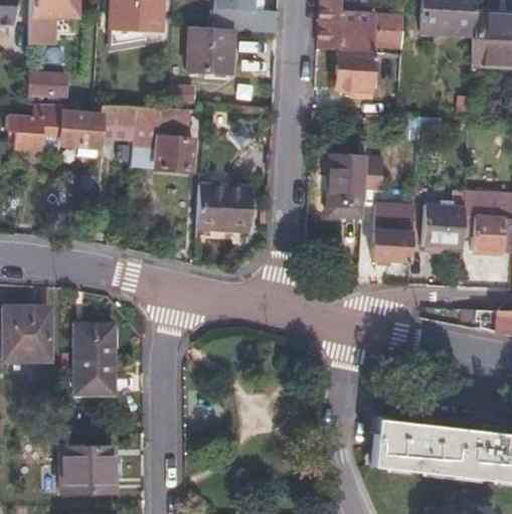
[(0,0),(0,30),(16,31),(17,0),(0,0)]
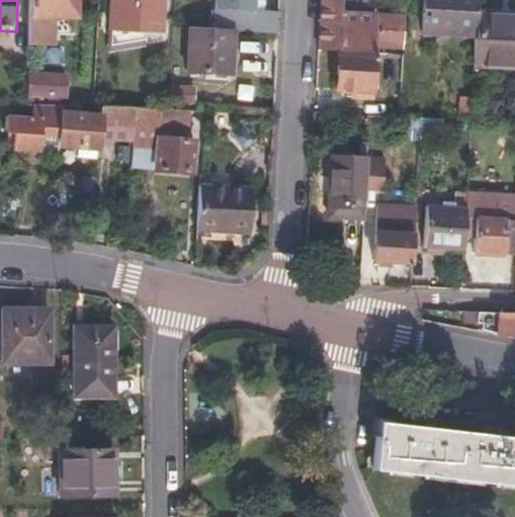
[(28,0),(29,13),(73,14),(73,0),(28,0)]
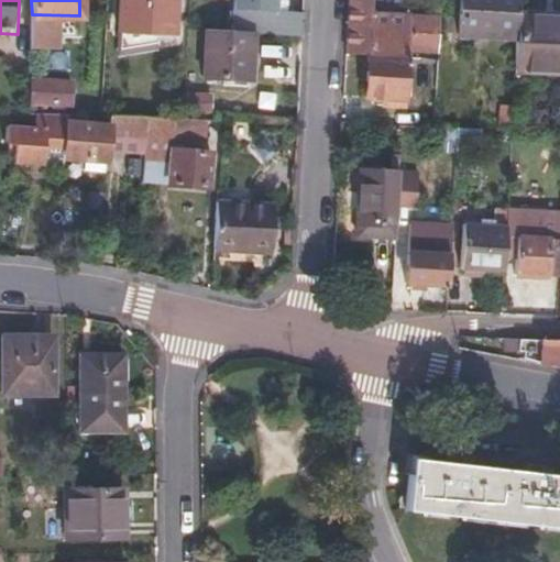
[(123,0),(122,30),(176,32),(177,0),(123,0)]
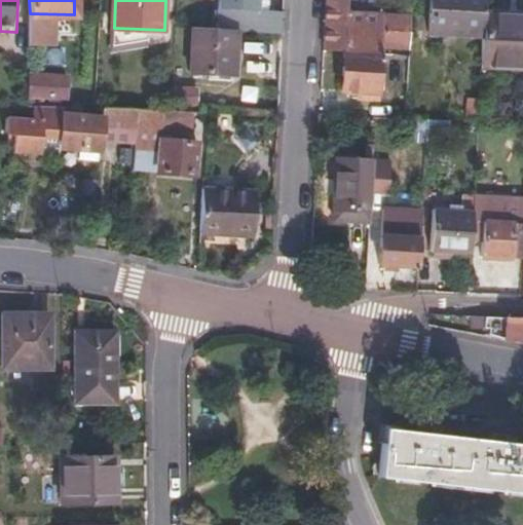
[(221,0),(220,30),(240,31),(284,34),(286,11),(261,9),(261,0),(221,0)]
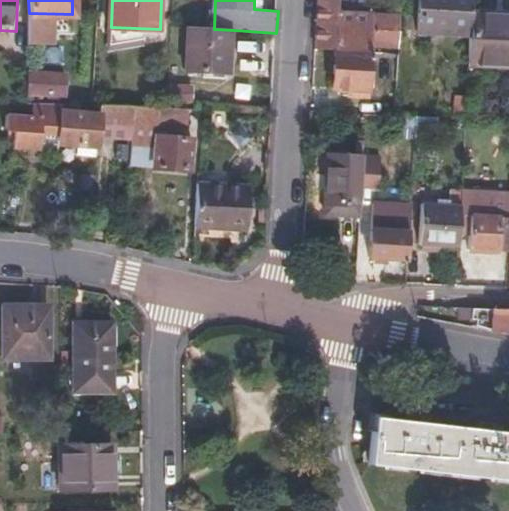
[(397,48),(399,15),(377,14),(337,11),(337,0),(317,0),(315,47),(335,49),(365,51),(366,30),(376,31),(382,31),(381,47),(397,48)]
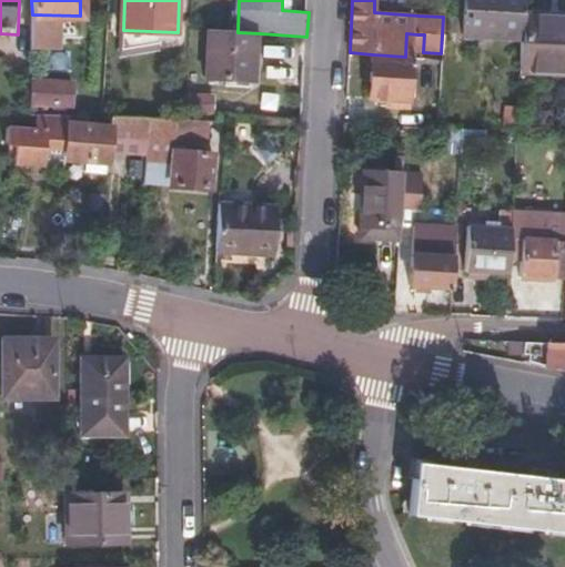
[(520,38),(521,12),(521,0),(462,0),(461,34),(520,38)]
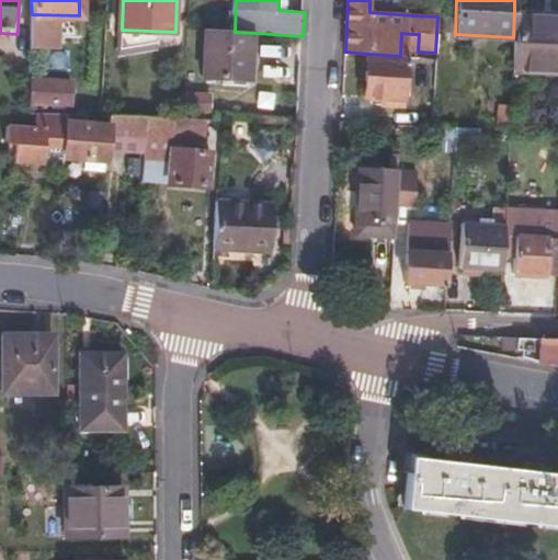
[(557,14),(514,12),(513,37),(512,66),(557,68),(557,14)]
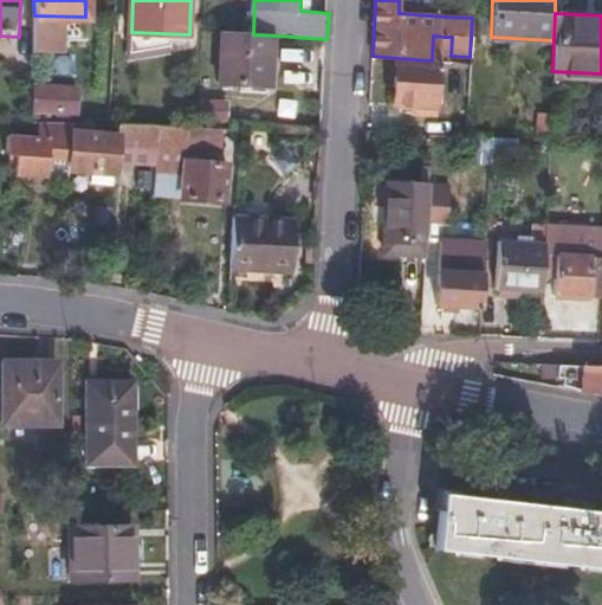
[(222,81),(273,83),(277,36),(253,34),(226,33),(222,81)]
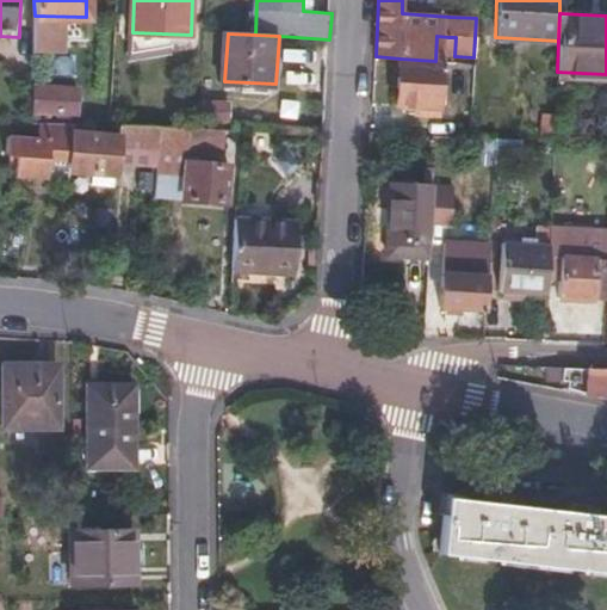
[(433,105),(435,61),(400,59),(397,105),(413,105),(433,105)]
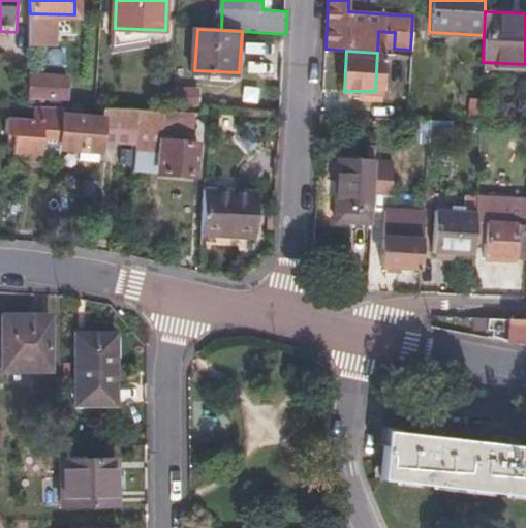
[(29,72),(28,95),(69,97),(71,74),(29,72)]
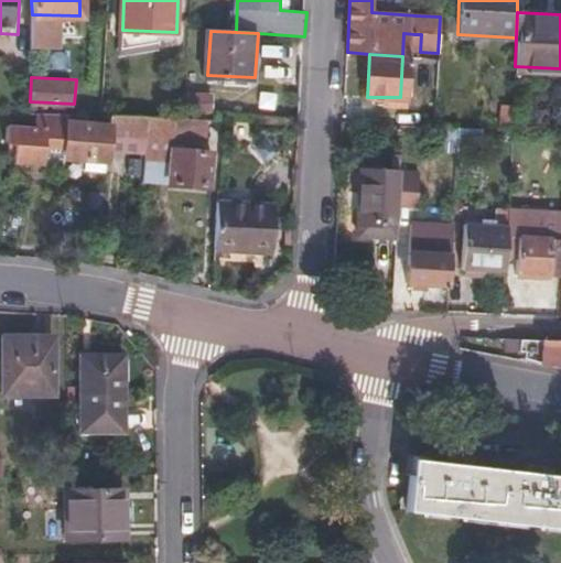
[(214,93),(192,91),(192,108),(213,109),(214,93)]
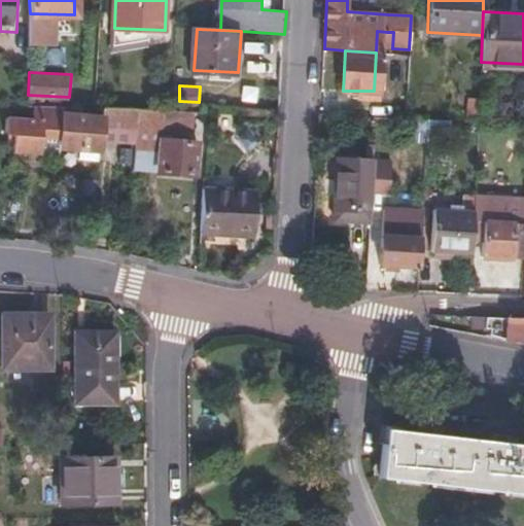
[(139,141),(141,108),(105,107),(105,118),(51,116),(51,105),(34,105),(34,118),(7,117),(6,135),(15,136),(14,155),(29,155),(62,156),(62,148),(84,149),(84,159),(103,160),(104,139),(139,141)]
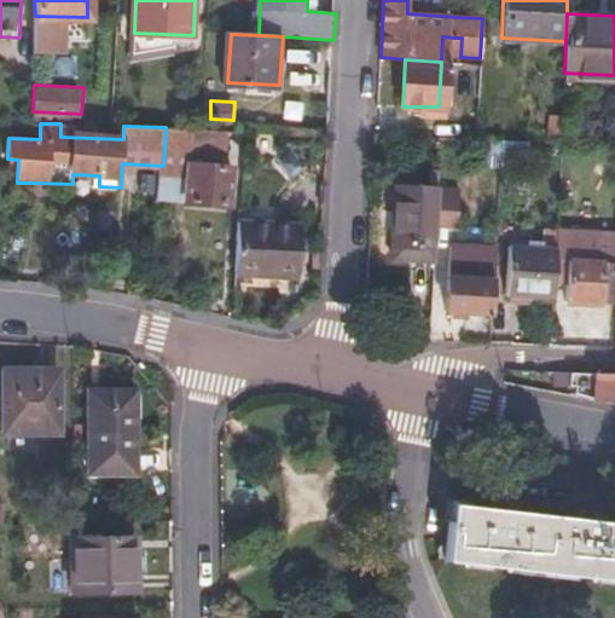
[(226,130),(206,128),(166,127),(163,166),(161,203),(237,207),(238,172),(193,171),(195,154),(226,155),(226,130)]
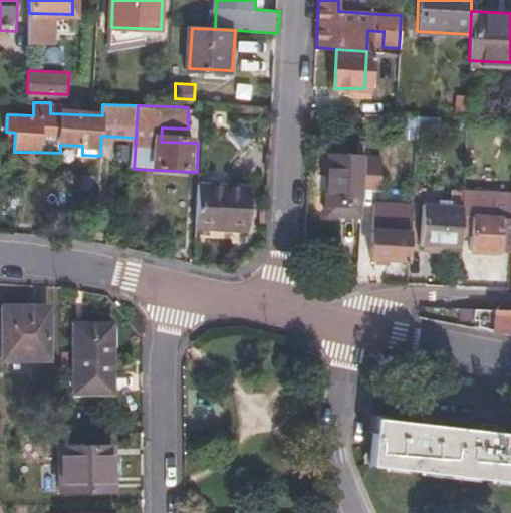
[(361,166),(360,187),(377,188),(379,159),(361,158),(361,166)]
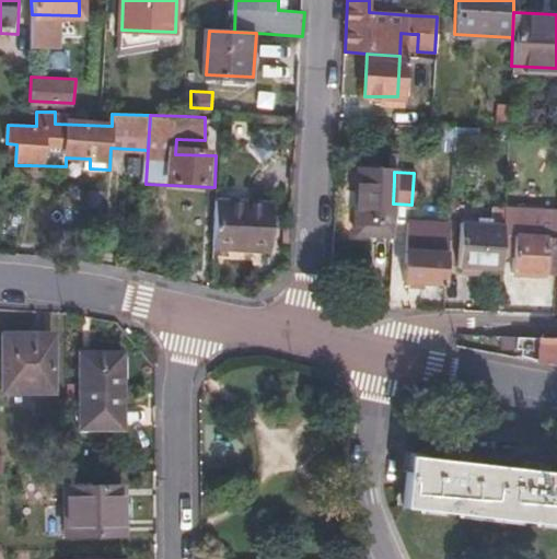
[(391,235),(393,204),(394,181),(356,178),(352,233),(352,244),(390,246),(391,235)]
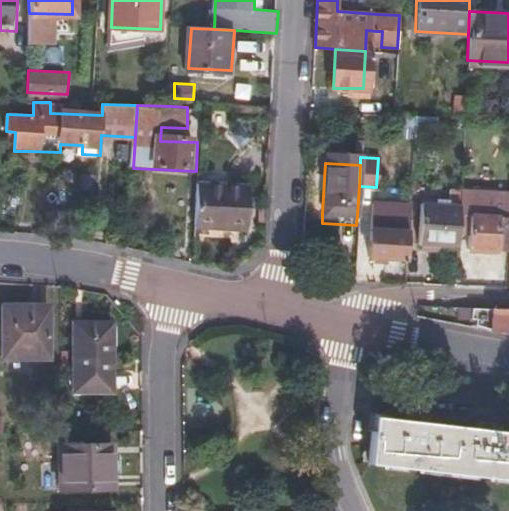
[(200,184),(198,226),(247,229),(249,185),(200,184)]
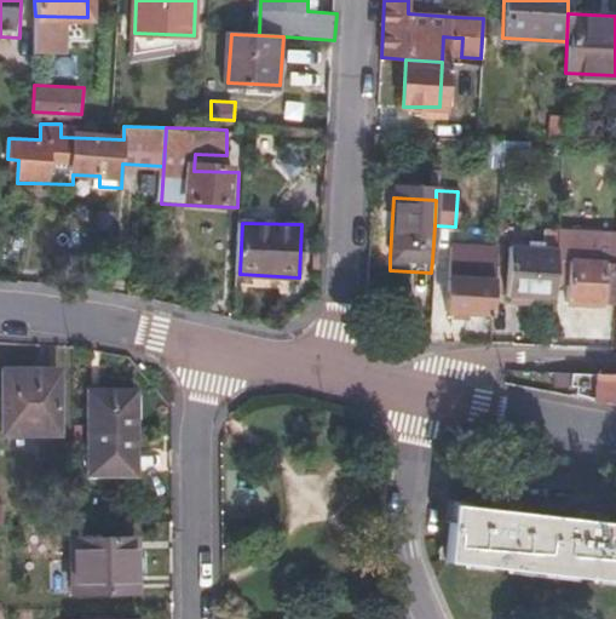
[(554,294),(558,247),(508,245),(506,293),(554,294)]
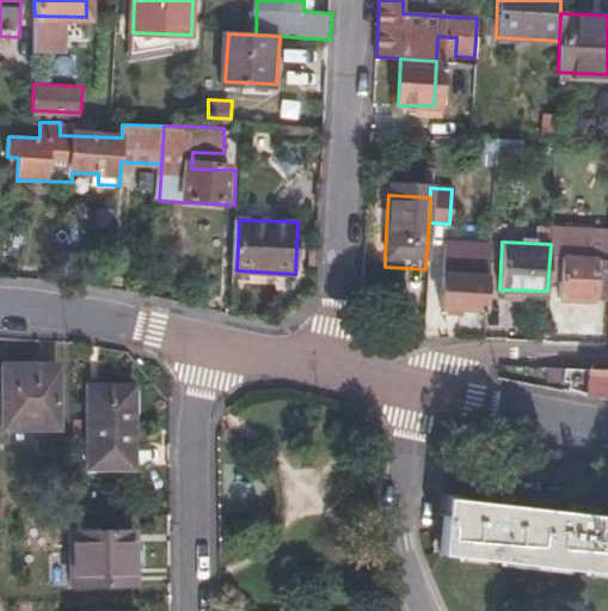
[(483,310),(486,251),(442,248),(438,307),(483,310)]
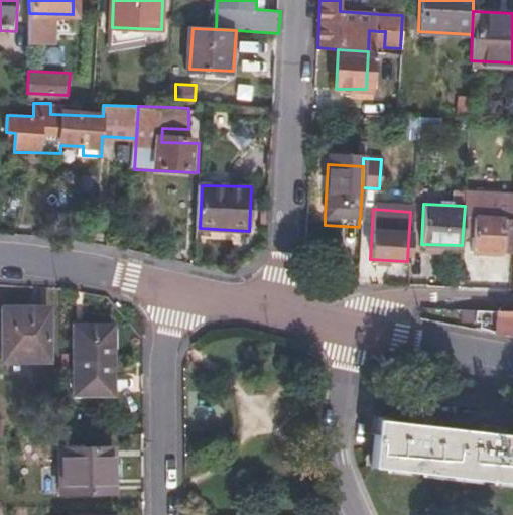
[(511,251),(512,221),(472,219),(470,249),(511,251)]
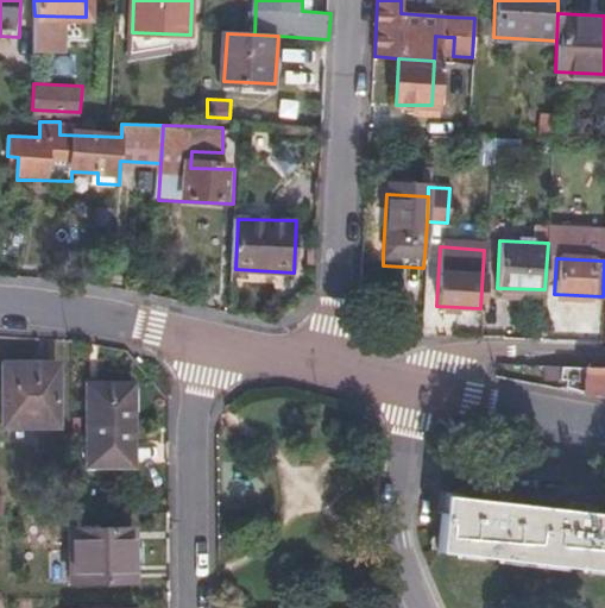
[(604,365),(599,367),(549,364),(548,375),(559,375),(559,383),(578,390),(604,390),(604,365)]
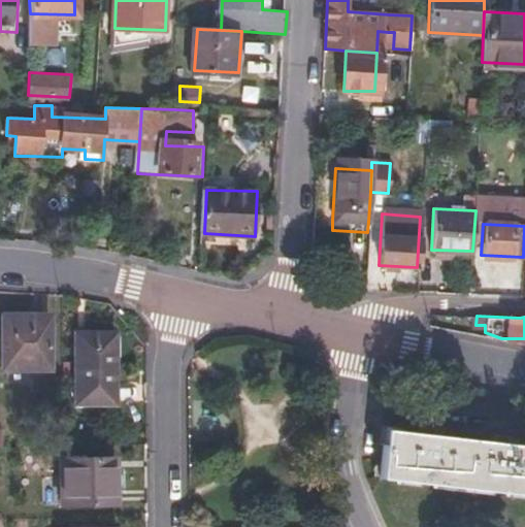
[(40,328),(40,320),(9,320),(10,373),(57,373),(56,328),(40,328)]
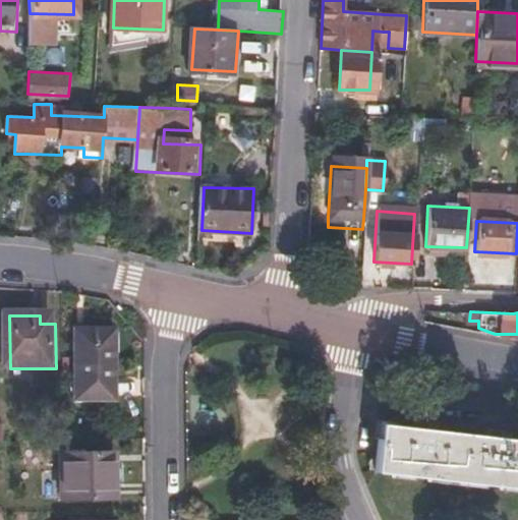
[(55,315),(40,315),(40,324),(55,324),(55,315)]
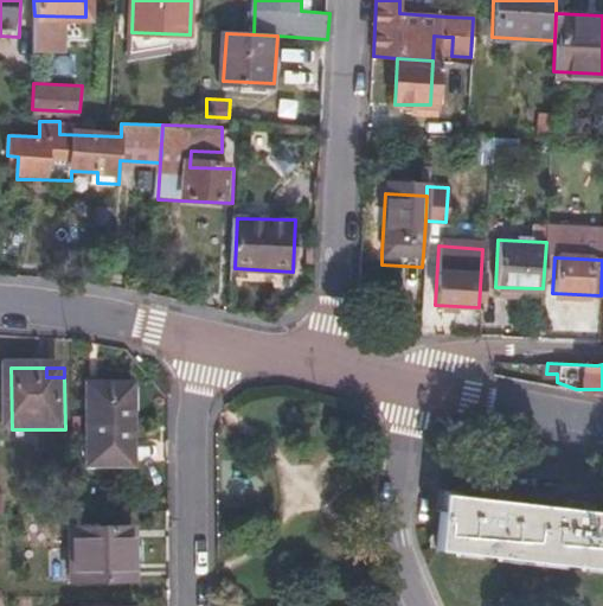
[(139,389),(94,389),(94,471),(141,470),(139,389)]
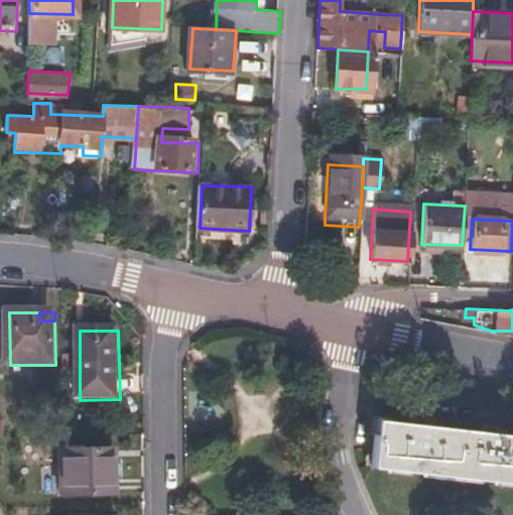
[(411,429),(382,426),(377,472),(512,488),(512,441),(484,438),(411,429)]
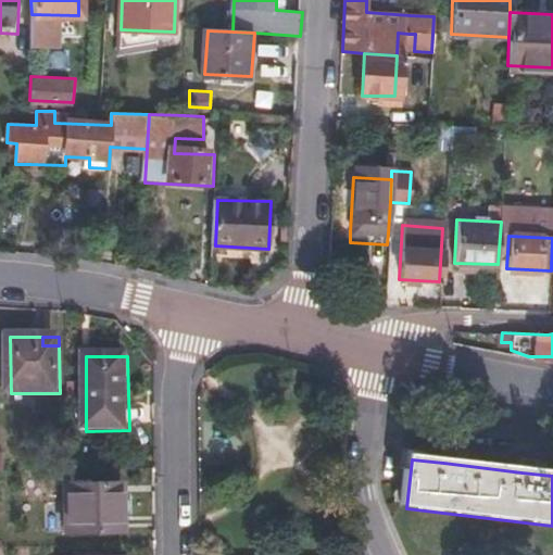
[(128,487),(71,489),(72,540),(129,539),(128,487)]
